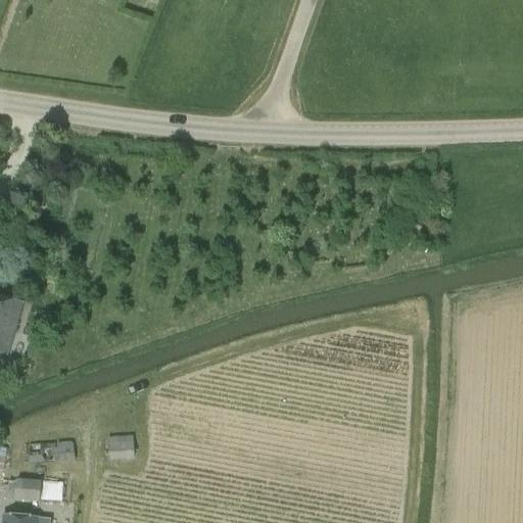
[(22,303),(0,297),(0,353),(7,357),(22,303)]
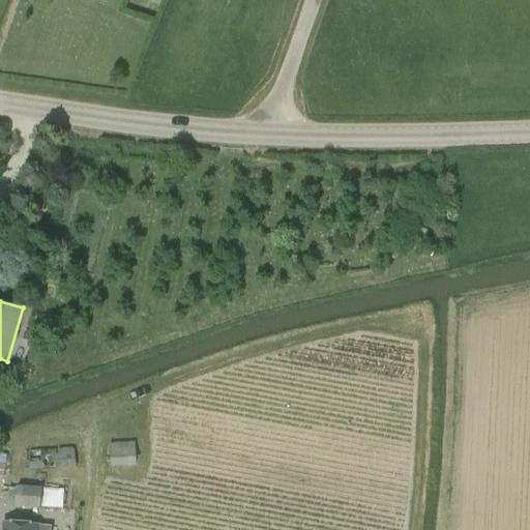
[(0,390),(8,391),(8,372),(0,371),(0,390)]
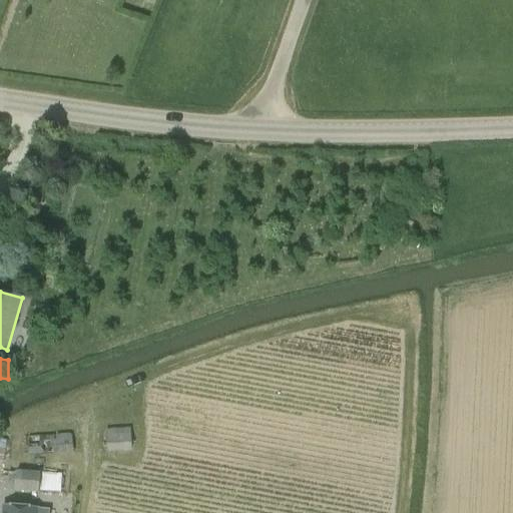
[(129,428),(105,430),(106,452),(130,450),(129,428)]
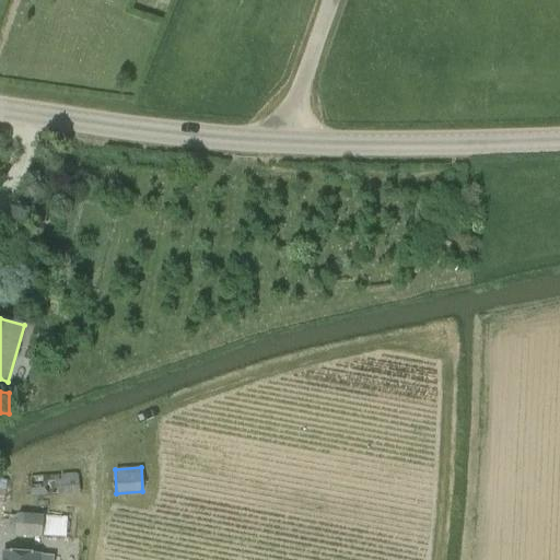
[(57,476),(57,477),(30,478),(32,498),(58,496),(58,497),(79,496),(78,475),(57,476)]
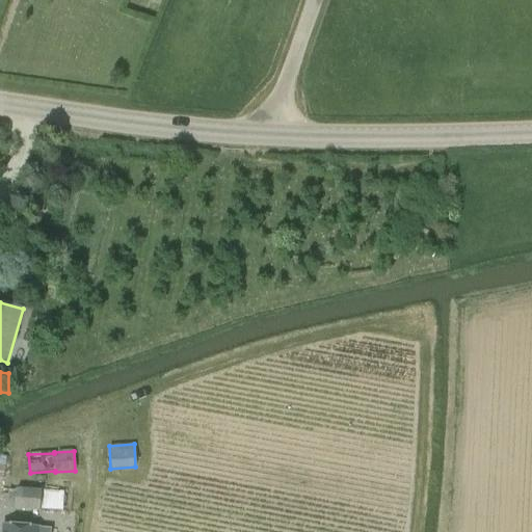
[(15,510),(40,512),(40,510),(61,510),(62,494),(41,493),(41,490),(17,488),(16,496),(1,495),(0,508),(15,508),(15,510)]
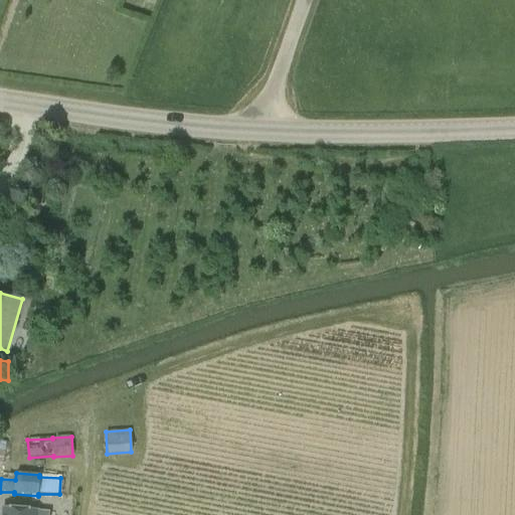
All buildings are outlined.
